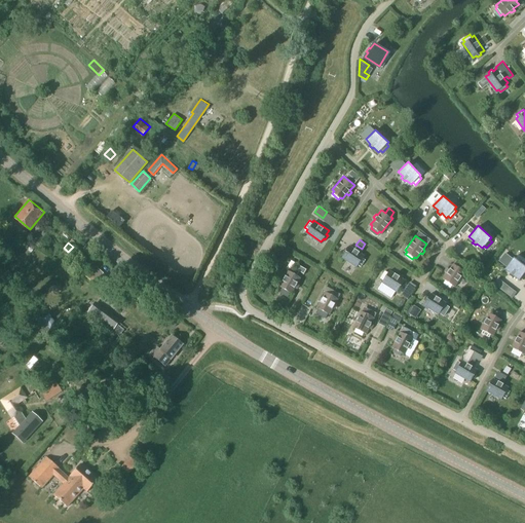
[(344,252),(342,256),(357,266),(359,264),(361,265),(366,258),(363,256),(365,254),(349,245),(347,248),(345,247),(342,251),(344,252)]
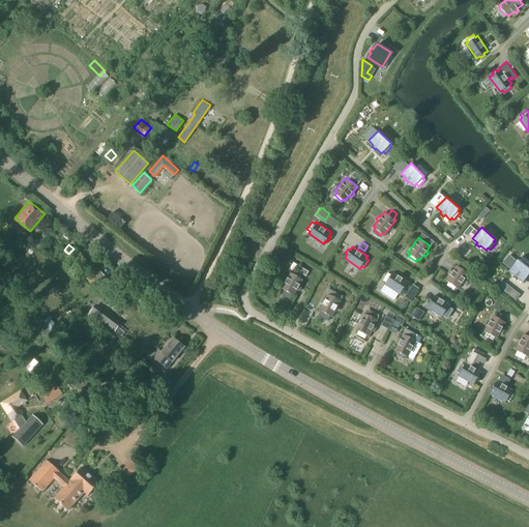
[(510,267),(517,259),(509,253),(502,261),(510,267)]
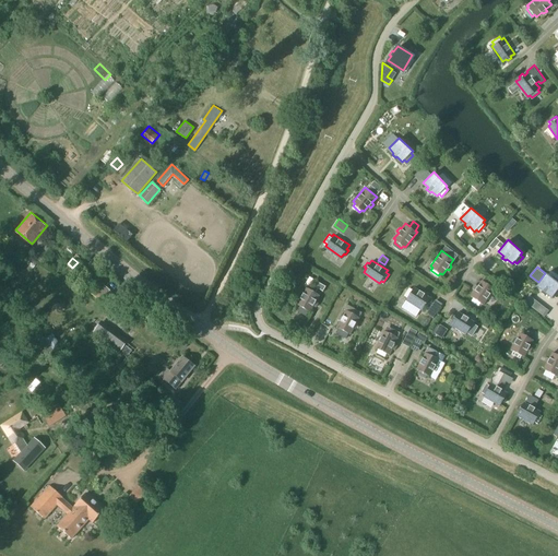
[(557,281),(546,272),(545,273),(538,282),(537,284),(543,288),(541,291),(545,294),(546,292),(551,296),(554,294),(556,296),(557,294),(557,281)]
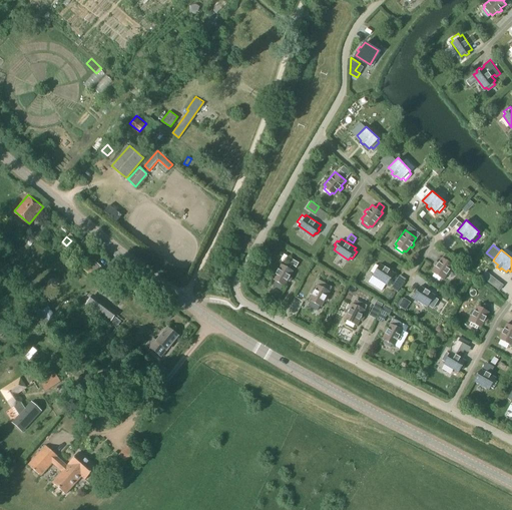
[(448,252),(445,258),(442,256),(439,262),(437,260),(434,264),(436,265),(432,271),(434,272),(432,275),(440,280),(441,277),(443,278),(453,264),(449,261),(453,256),(448,252)]
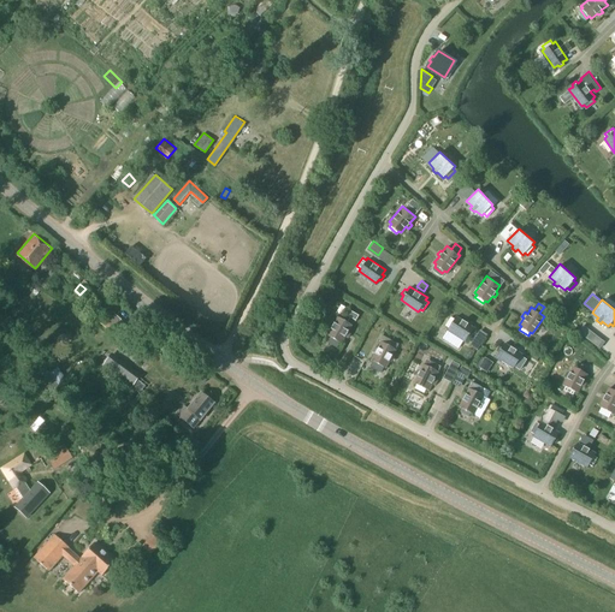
[(111,331),(122,318),(111,309),(100,322),(111,331)]
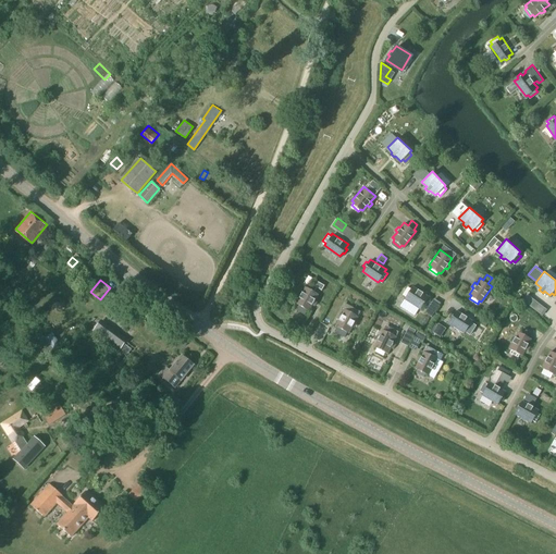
[(304,308),(308,310),(318,293),(316,292),(317,290),(309,284),(307,287),(305,286),(295,303),(299,305),(298,307),(303,309),(304,308)]
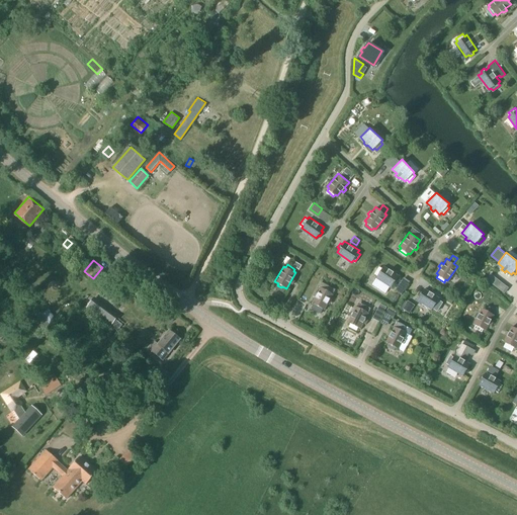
[(396,278),(399,274),(383,265),(382,267),(379,265),(374,272),(377,274),(376,276),(391,286),(394,282),(396,283),(398,279),(396,278)]
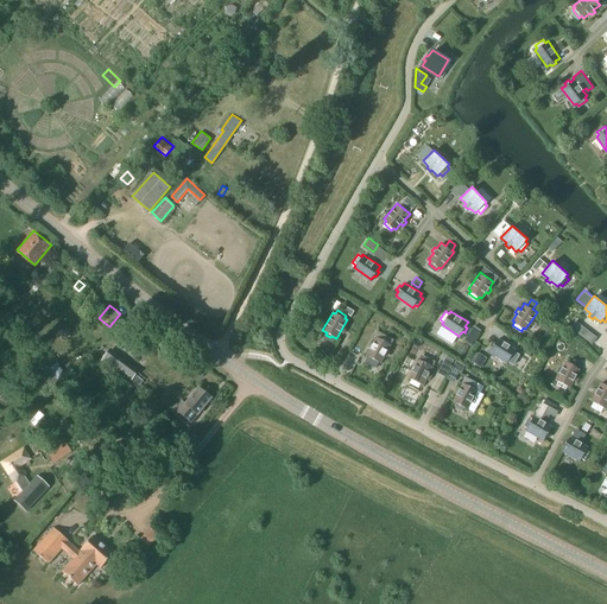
[(577,331),(582,324),(575,319),(570,325),(577,331)]
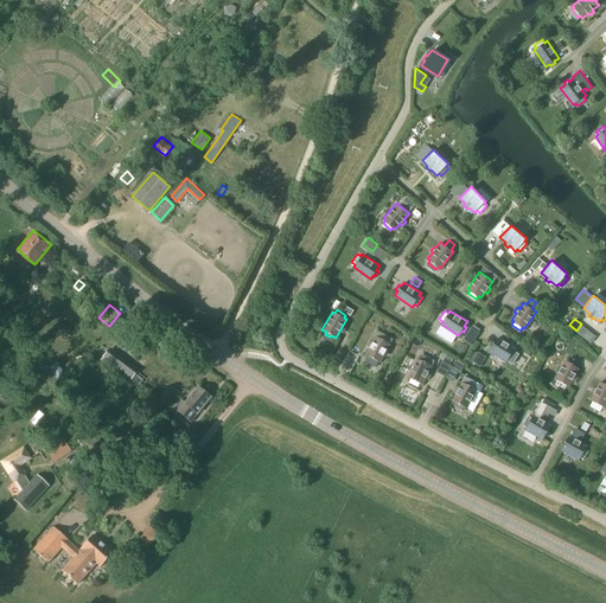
[(58,324),(57,325),(57,327),(56,328),(57,329),(57,332),(58,333),(59,334),(61,335),(62,335),(63,335),(65,335),(67,335),(68,334),(69,333),(70,332),(70,331),(71,328),(70,327),(70,326),(69,324),(68,324),(67,322),(65,321),(64,321),(62,321),(61,322),(59,322),(58,324)]
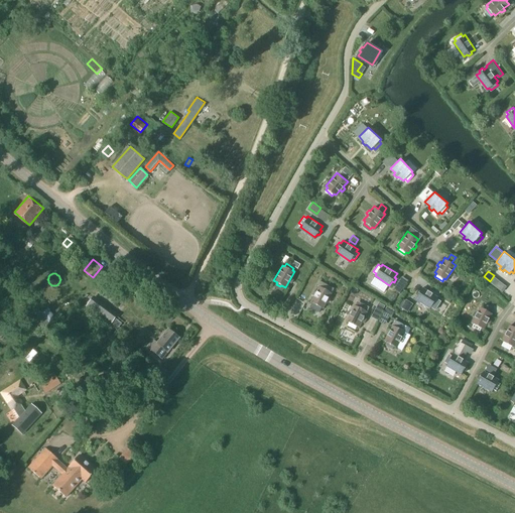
[(403,275),(394,287),(400,291),(409,279),(403,275)]
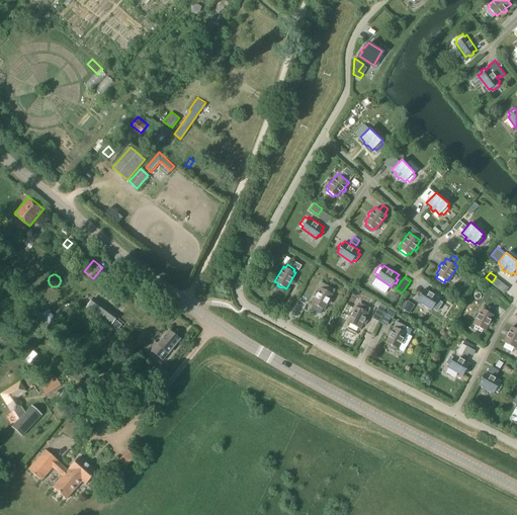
[(320,307),(324,309),(332,292),(330,291),(331,289),(324,285),(322,287),(320,286),(312,303),(316,305),(315,307),(319,309),(320,307)]
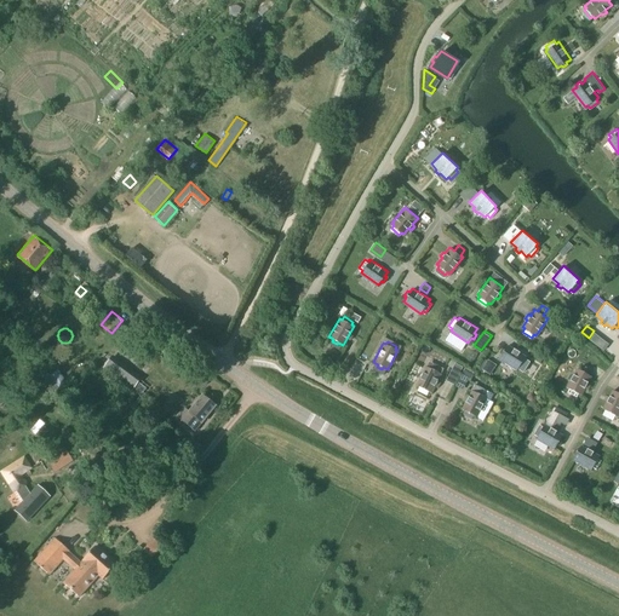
[(503,353),(499,357),(517,369),(519,367),(522,368),(527,360),(525,357),(526,355),(508,344),(505,349),(503,347),(500,351),(503,353)]
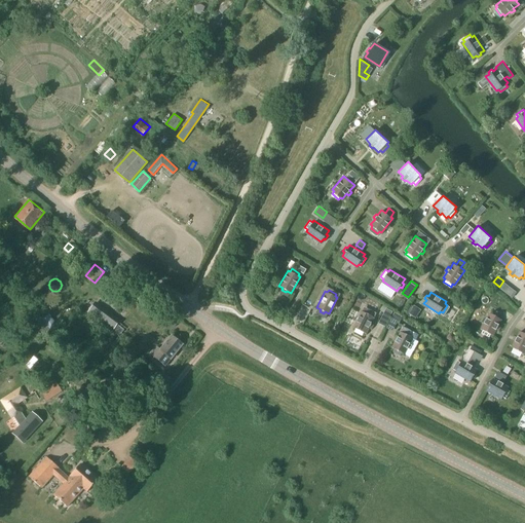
[(91,310),(100,318),(99,319),(113,330),(118,323),(104,311),(104,312),(96,305),(91,310)]
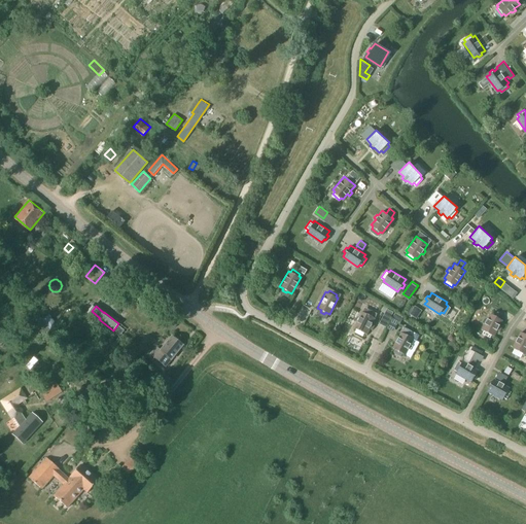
[(413,307),(409,313),(410,313),(416,317),(420,311),(413,307)]
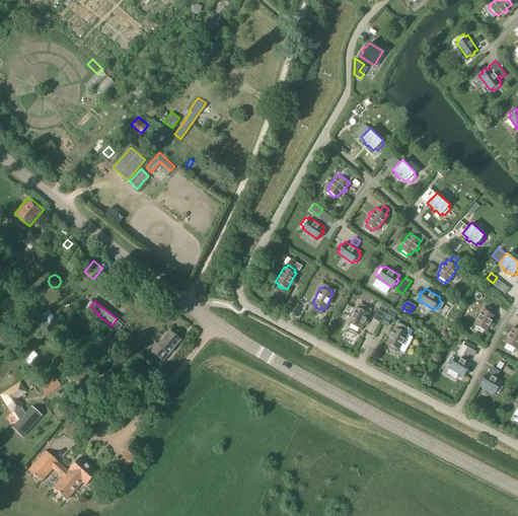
[(357,326),(361,328),(369,313),(367,311),(368,309),(361,305),(359,307),(357,306),(349,322),(353,324),(352,326),(356,328),(357,326)]
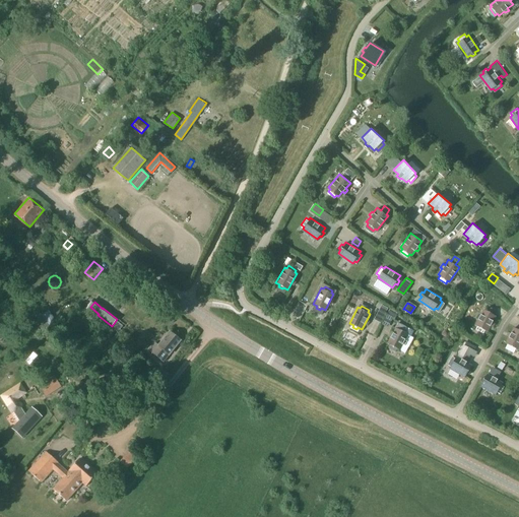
[(491,306),(488,311),(483,308),(475,324),(477,325),(475,328),(483,332),(485,329),(488,330),(491,324),(493,325),(495,322),(493,321),(496,315),(493,313),(495,308),(491,306)]
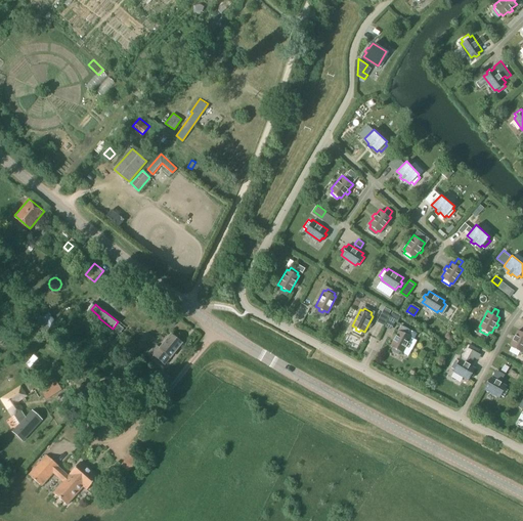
[(42,315),(50,327),(57,321),(49,310),(42,315)]
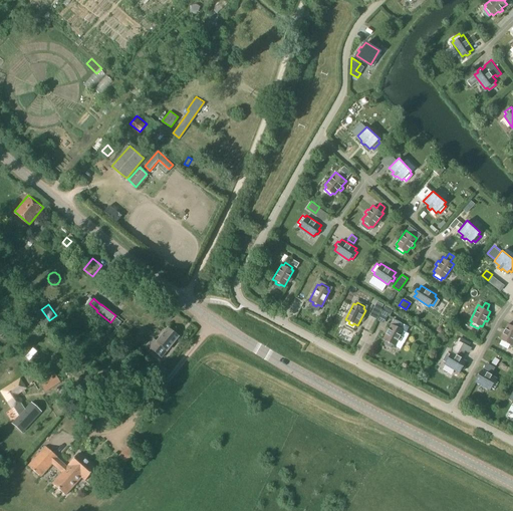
[(395,317),(391,323),(382,339),(387,341),(386,343),(390,345),(391,343),(395,345),(407,323),(395,317)]
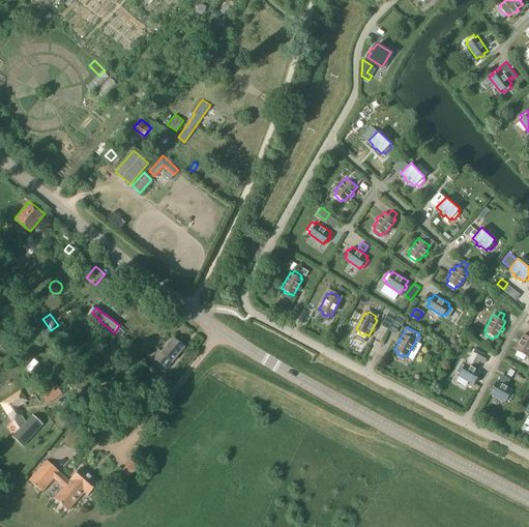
[(528,355),(528,334),(524,332),(521,339),(519,338),(517,342),(519,343),(516,349),(518,350),(517,352),(524,357),(526,354),(528,355)]
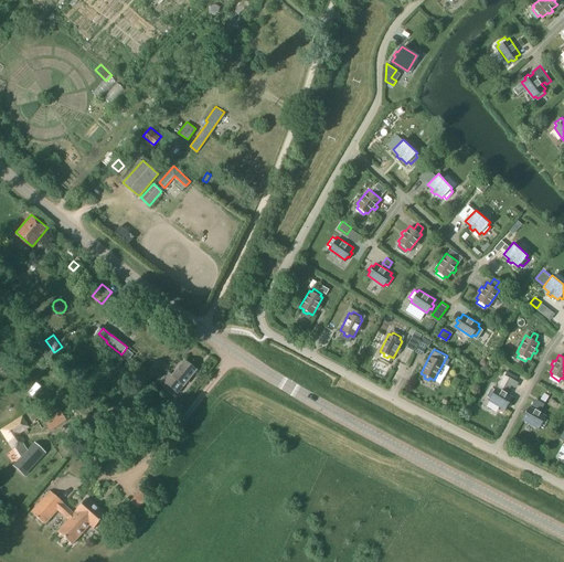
[(183,384),(197,369),(184,360),(172,374),(169,372),(162,380),(178,392),(183,384)]
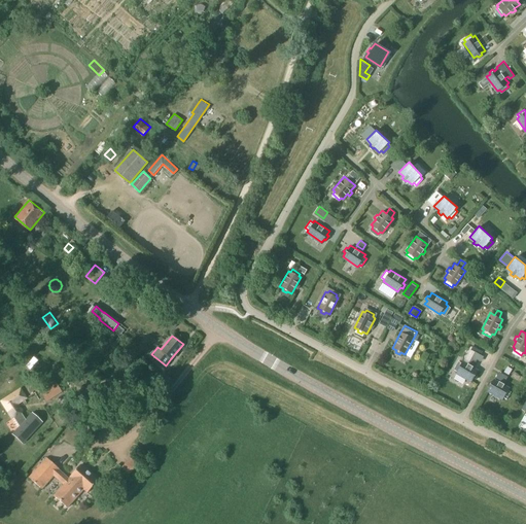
[(476,350),(468,363),(462,359),(461,362),(458,360),(454,369),(457,370),(456,372),(471,381),(474,377),(476,378),(478,374),(476,373),(479,369),(474,365),(478,358),(482,360),(485,355),(476,350)]
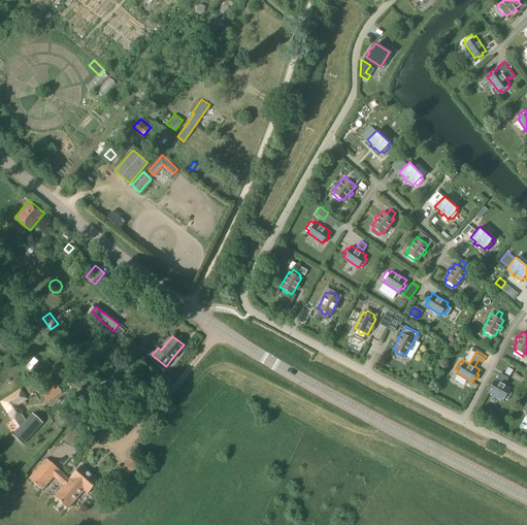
[(504,371),(509,374),(514,369),(508,366),(504,371)]
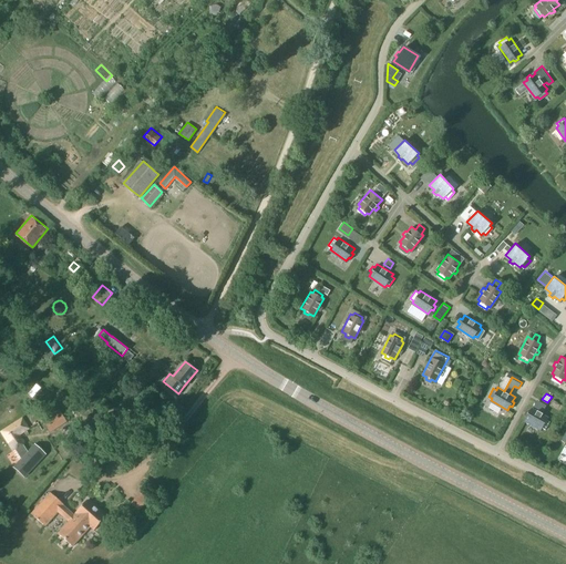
[(526,416),(524,420),(541,429),(543,427),(545,429),(549,420),(547,419),(548,416),(532,407),(528,411),(526,410),(524,414),(526,416)]
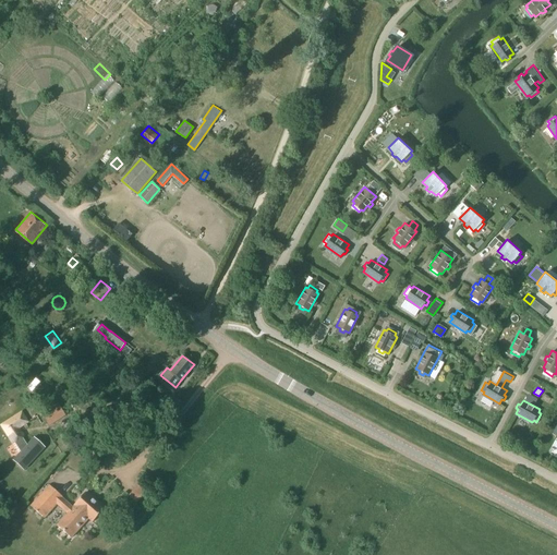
[(27,421),(21,411),(1,424),(26,463),(36,457),(17,427),(27,421)]
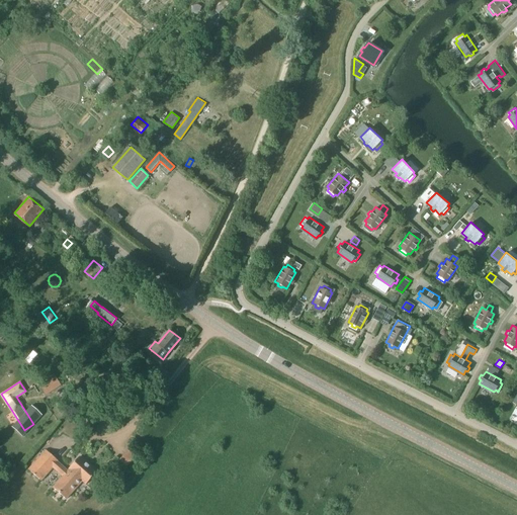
[(47,383),(40,388),(46,395),(52,392),(47,383)]
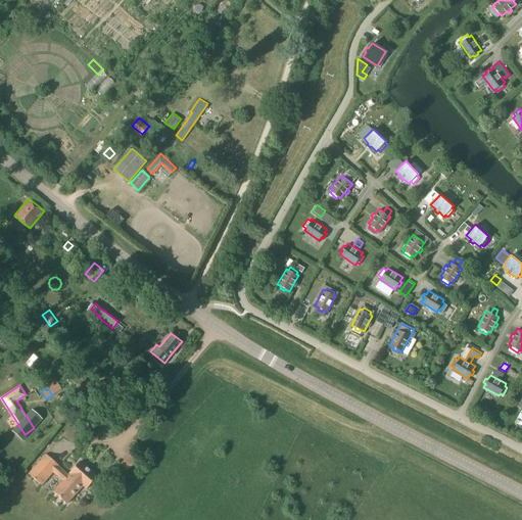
[(132,448),(123,459),(129,464),(138,455),(132,448)]
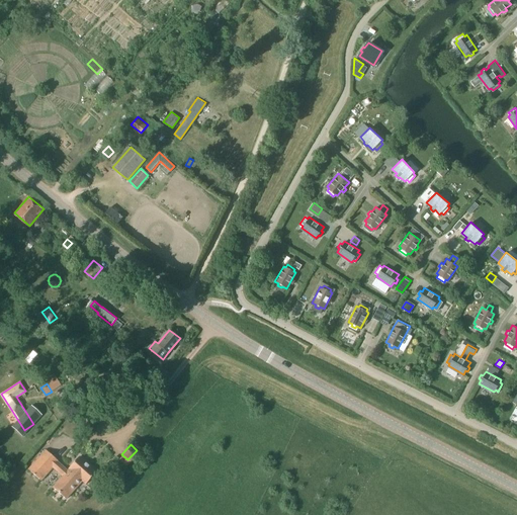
[(63,475),(53,485),(67,498),(83,480),(87,483),(97,471),(79,455),(67,468),(58,460),(59,459),(46,448),(28,468),(41,479),(53,465),(63,475)]
